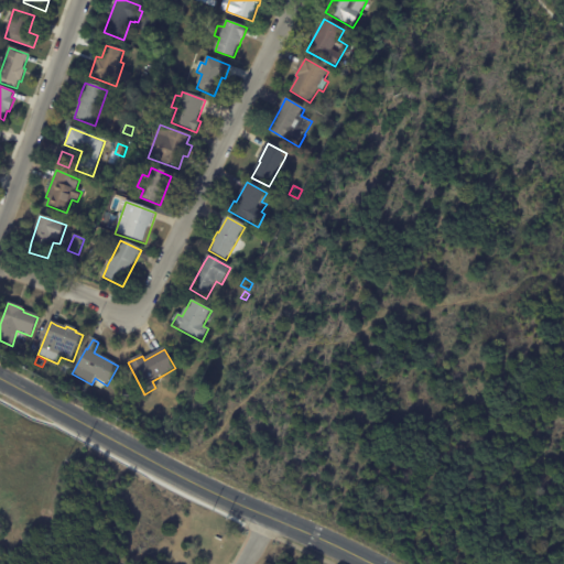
[(60,373),(64,366),(71,369),(67,377),(60,373)]
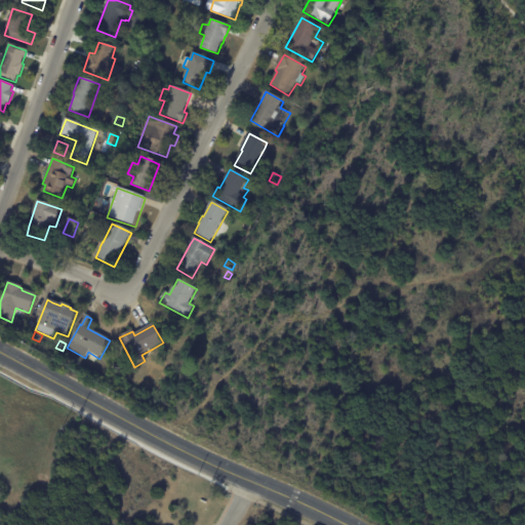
[(120,373),(110,370),(112,364),(122,367),(120,373)]
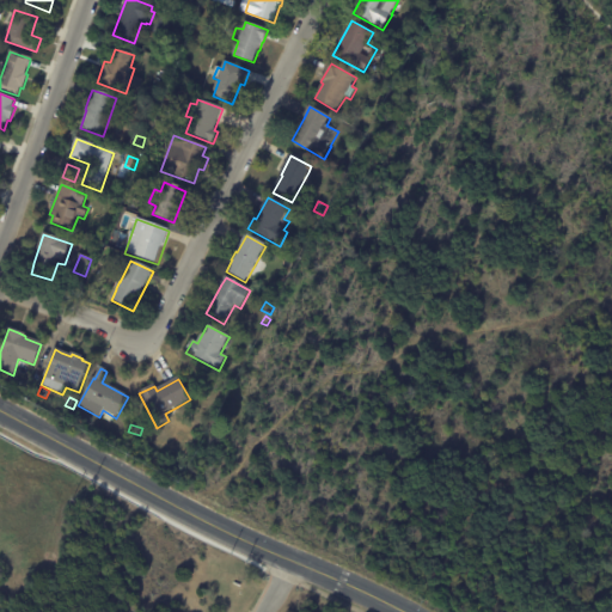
All buildings are outlined.
